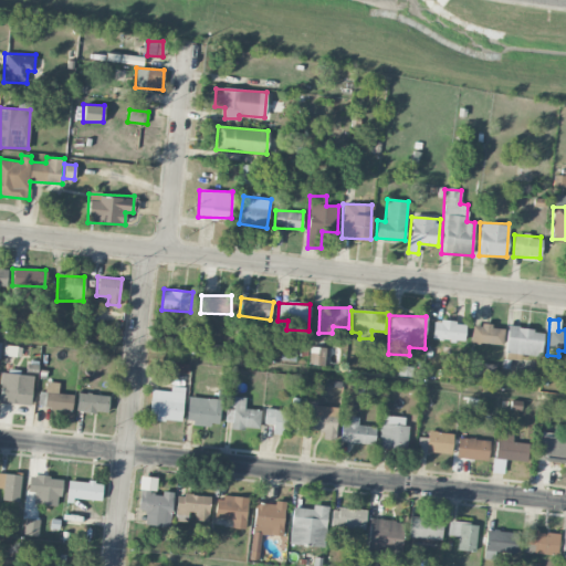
[(464,322),(432,321),(432,338),(464,339),(464,322)]
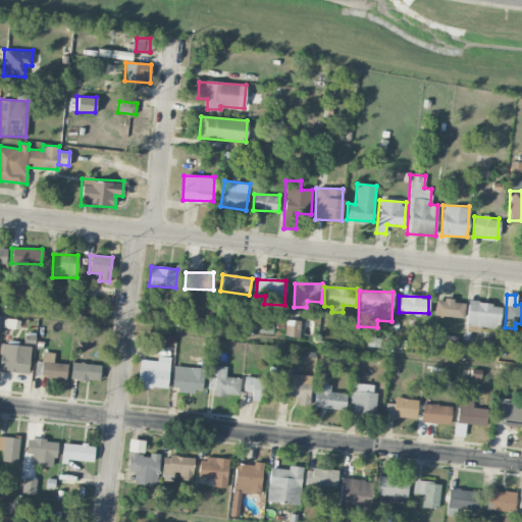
[(435,299),(433,316),(463,318),(464,301),(435,299)]
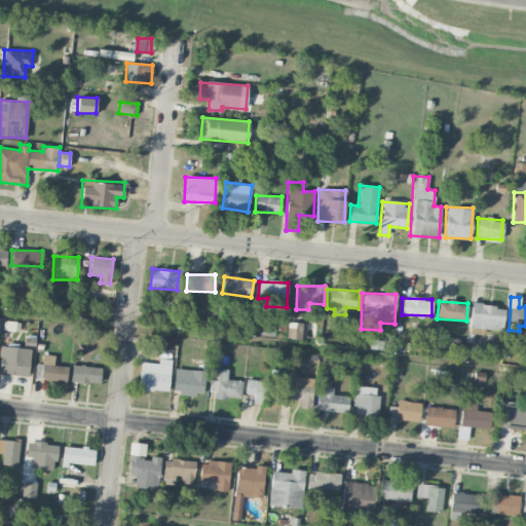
[(503,330),(504,305),(471,304),(470,329),(503,330)]
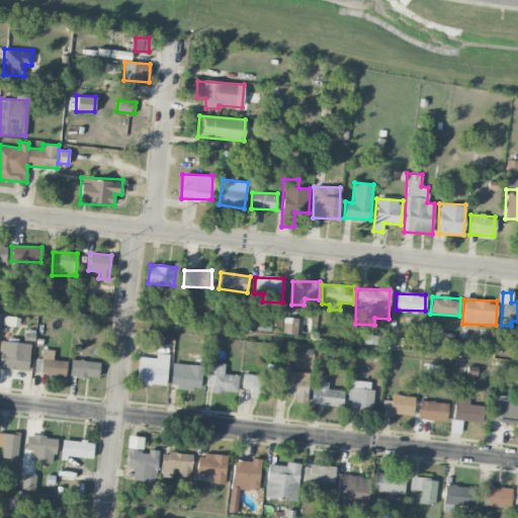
[(271,317),(258,315),(256,329),(270,330),(271,317)]
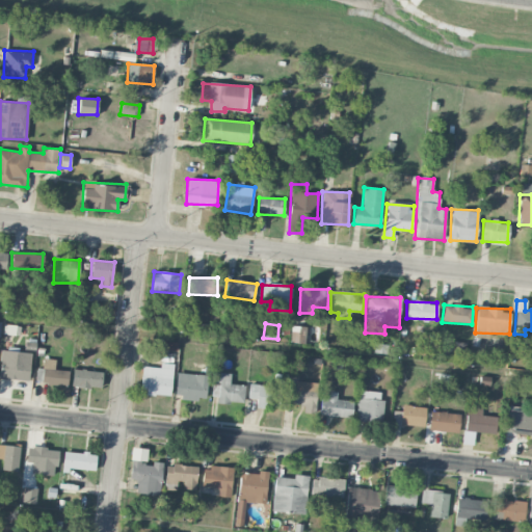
[(290,343),(306,344),(307,326),(291,325),(290,343)]
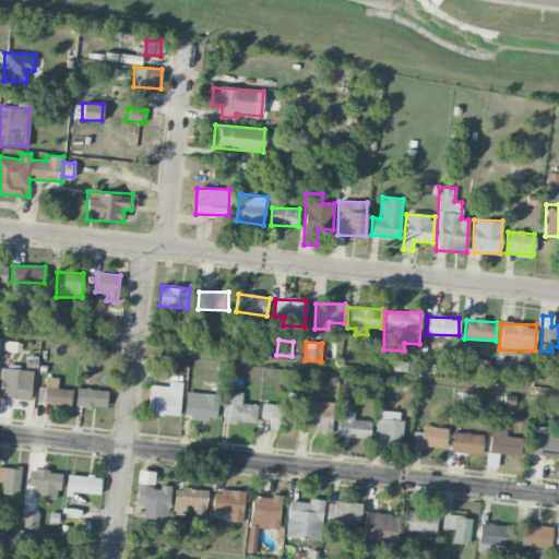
[(477,373),(488,375),(488,359),(472,359),(472,367),(477,367),(477,373)]
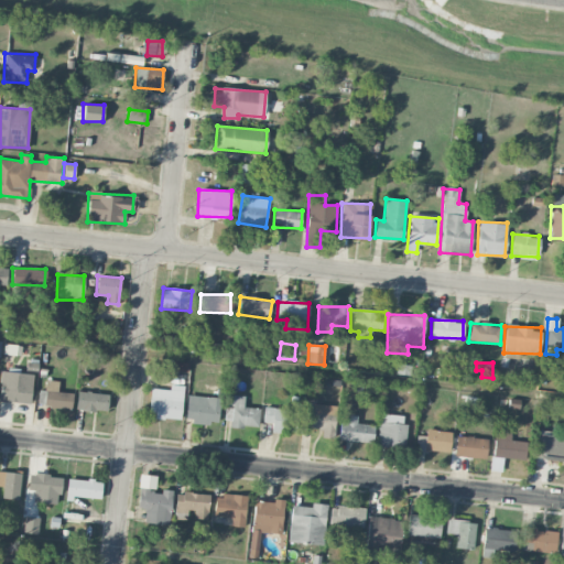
[(0,401),(31,403),(32,373),(1,371),(0,383),(0,401)]
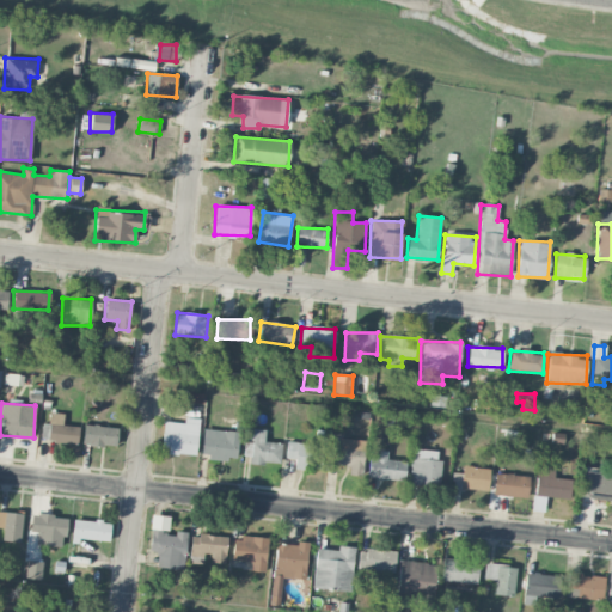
[(41,441),(78,442),(79,426),(62,426),(63,412),(49,412),(49,423),(42,423),(41,441)]
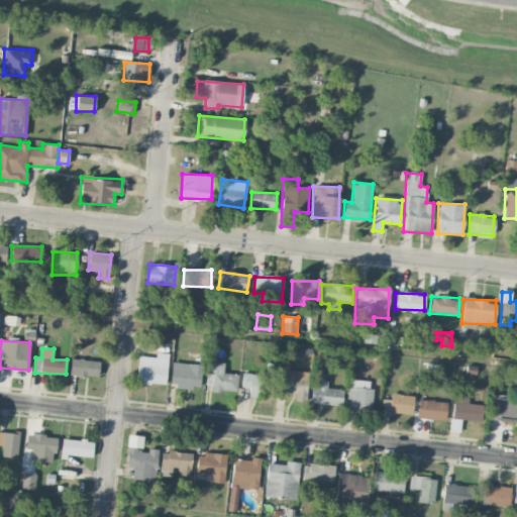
[(167,353),(156,352),(156,356),(137,355),(136,382),(166,383),(167,353)]
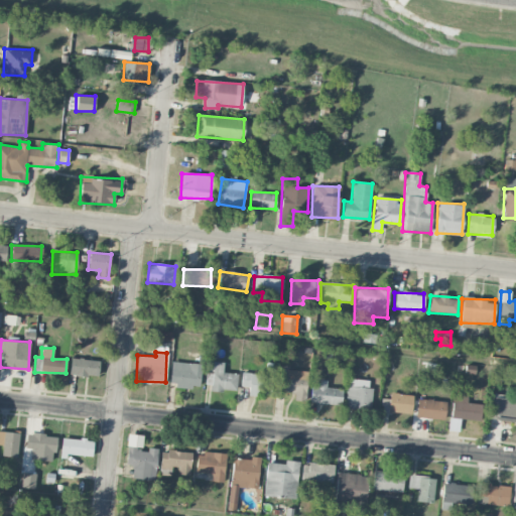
[(69,374),(98,378),(100,361),(71,358),(69,374)]
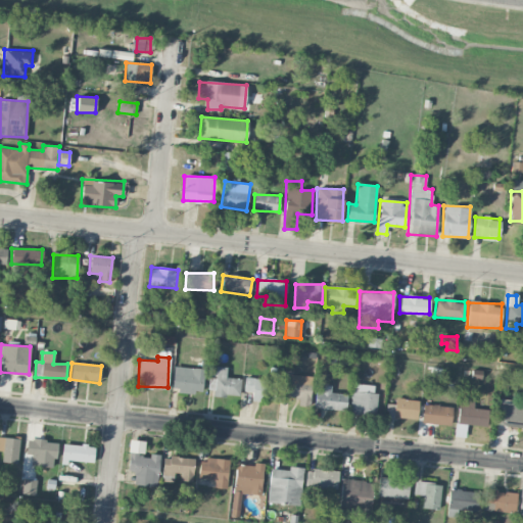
[(226,377),(227,367),(211,366),(208,394),(239,397),(241,379),(226,377)]
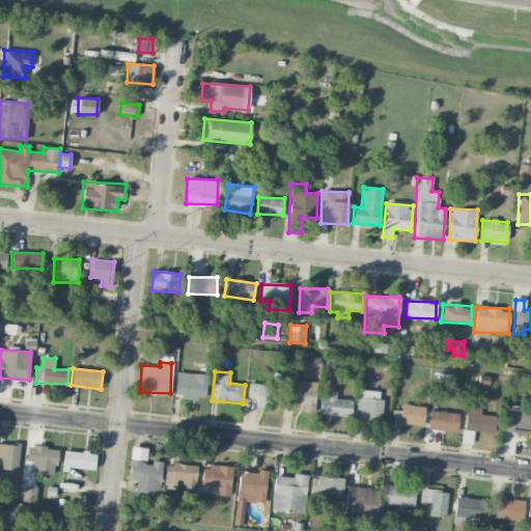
[(207,373),(176,372),(174,397),(206,398),(207,373)]
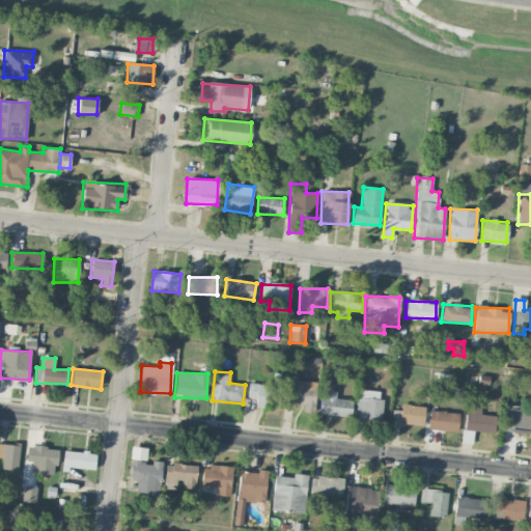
[(284,402),(304,403),(303,412),(315,413),(316,380),(285,379),(284,402)]
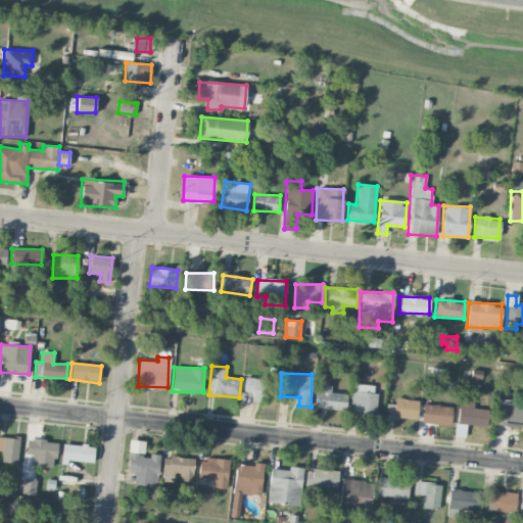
[(251,392),(251,400),(274,401),(275,380),(244,379),(244,392),(251,392)]
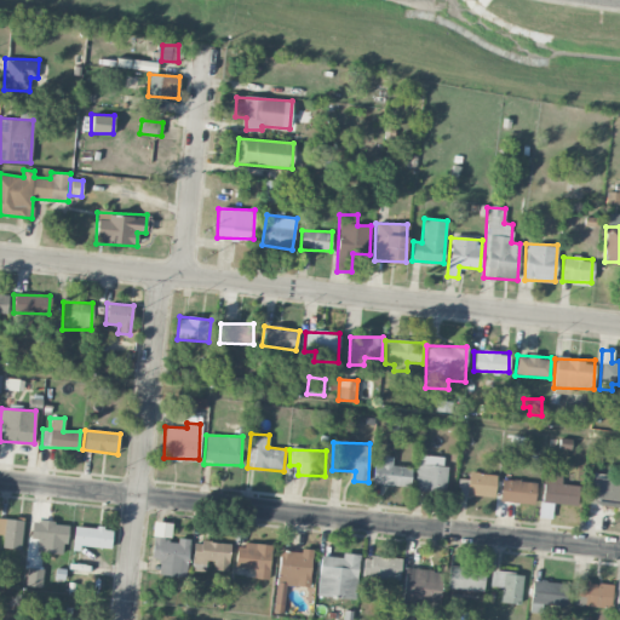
[(374,484),(409,486),(411,466),(392,466),(392,457),(375,455),(374,484)]
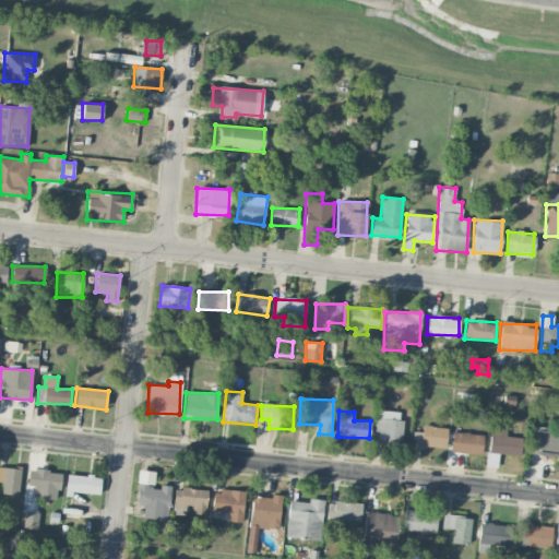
[(401,443),(402,412),(375,411),(375,443),(401,443)]
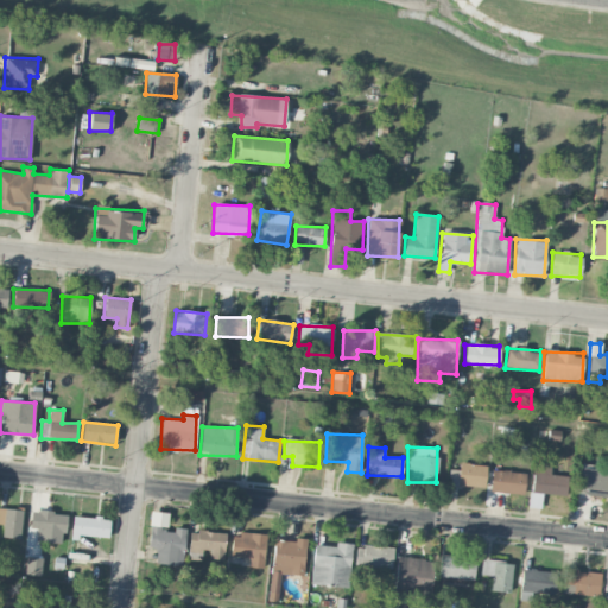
[(485,488),(487,466),(458,462),(455,485),(485,488)]
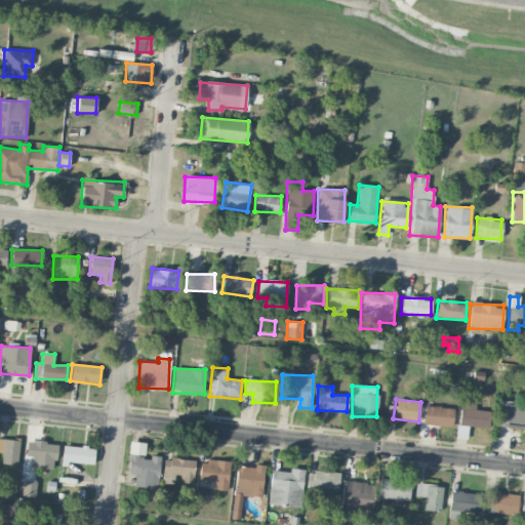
[(475,410),(476,401),(460,400),(459,426),(489,428),(489,410),(475,410)]
